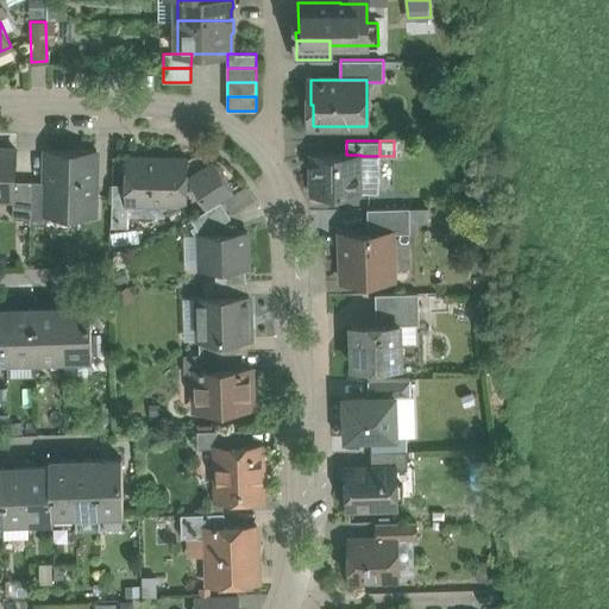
[(16,149),(0,148),(0,199),(13,199),(14,199),(14,181),(16,149)]
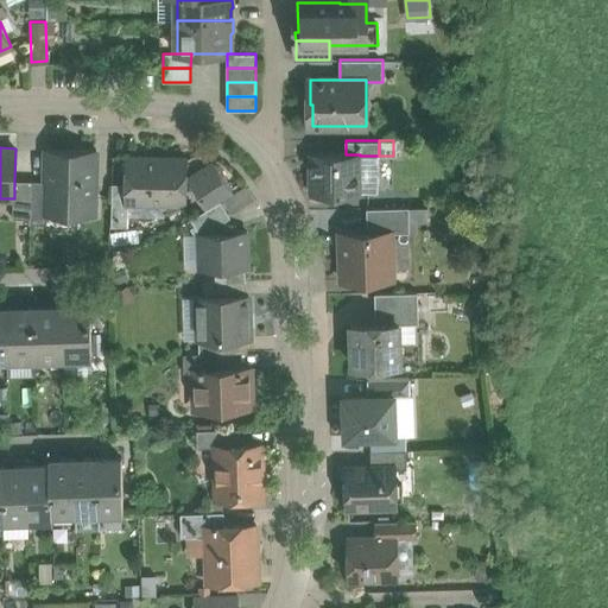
[(96,150),(46,149),(45,181),(44,215),(46,215),(94,216),(96,150)]
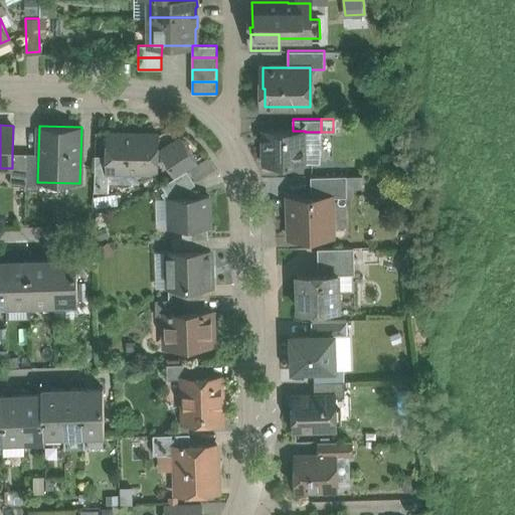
[(293,131),(265,131),(265,163),(305,163),(305,132),(305,131),(293,131)]
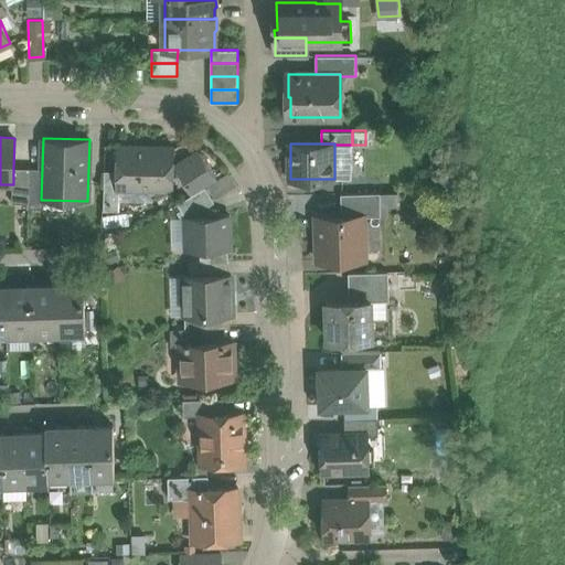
[(334,145),(334,179),(352,179),(352,145),(334,145)]
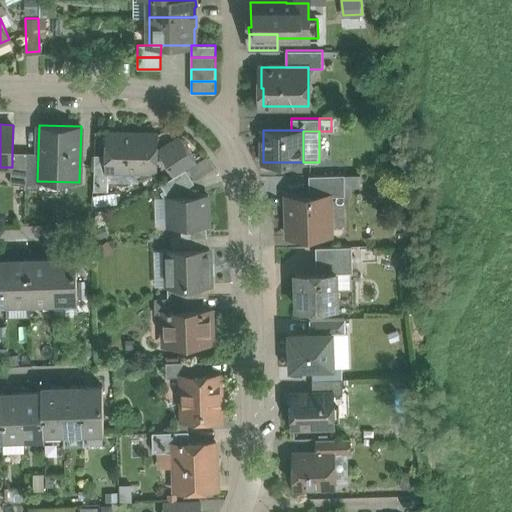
[(95,132),(94,155),(106,155),(107,132),(95,132)]
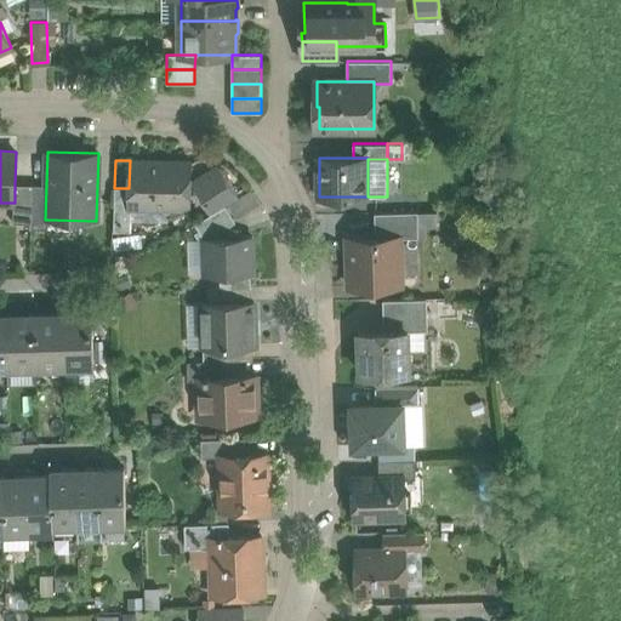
[(192,161),(130,160),(129,188),(129,206),(131,206),(191,208),(192,161)]
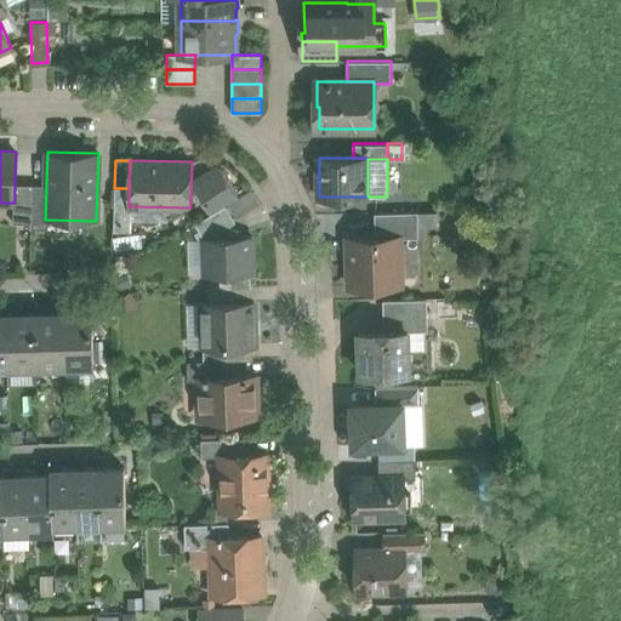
[(32,184),(15,184),(15,203),(13,203),(13,223),(30,223),(32,184)]
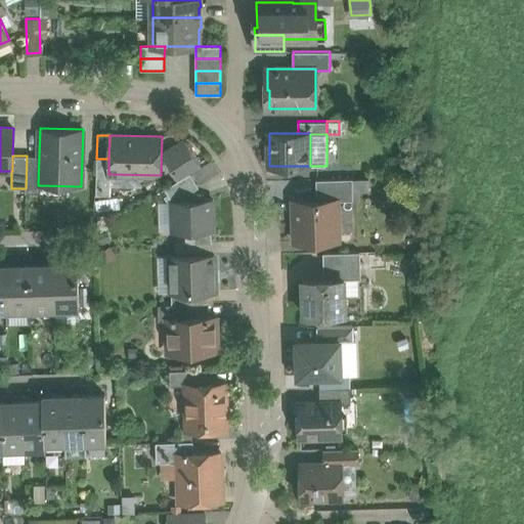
[(39,156),(27,156),(26,188),(26,192),(40,192),(40,185),(38,185),(39,156)]
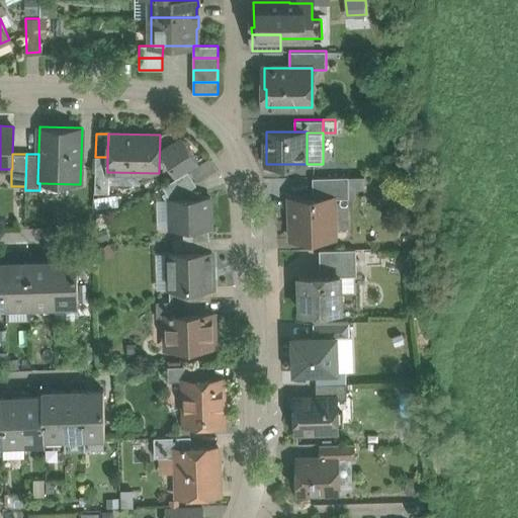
[(108,193),(109,172),(107,172),(107,157),(95,157),(94,192),(108,193)]
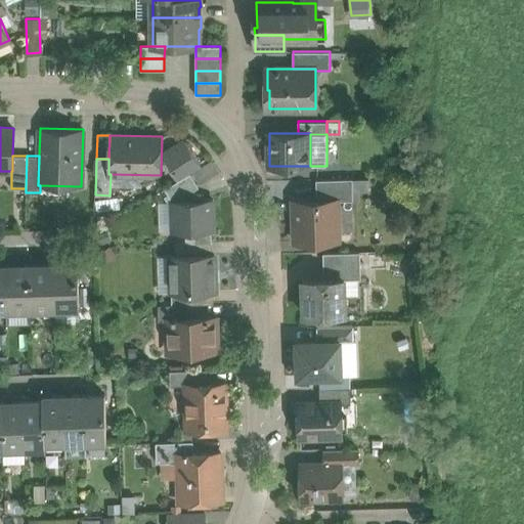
[(190,173),(165,188),(172,201),(188,200),(191,193),(191,191),(199,187),(190,173)]
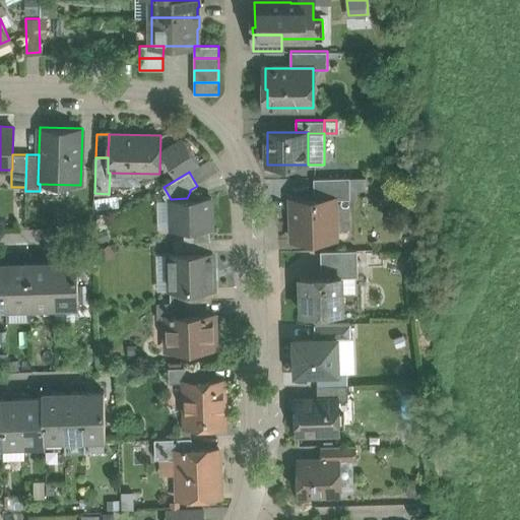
[(349,177),(314,178),(314,198),(335,197),(335,199),(350,198),(350,187),(366,187),(366,177),(350,177),(349,177)]
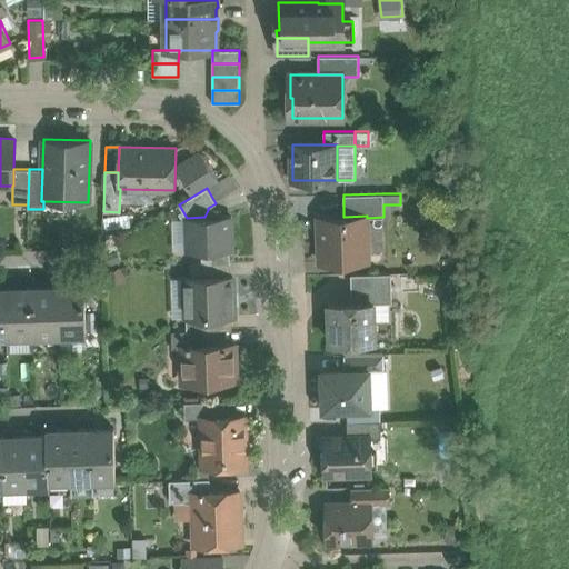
[(220,217),(217,210),(208,210),(205,217),(187,218),(188,251),(202,250),(229,250),(232,250),(231,217),(220,217)]
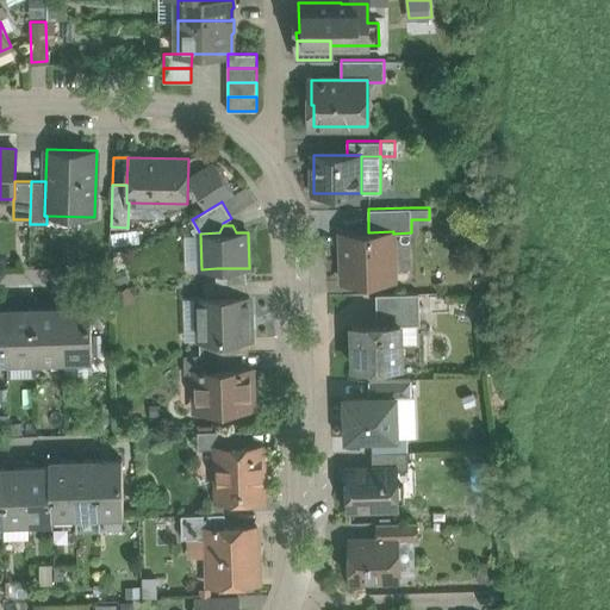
[(368,232),(341,234),(342,280),(394,279),(393,234),(393,231),(368,232)]
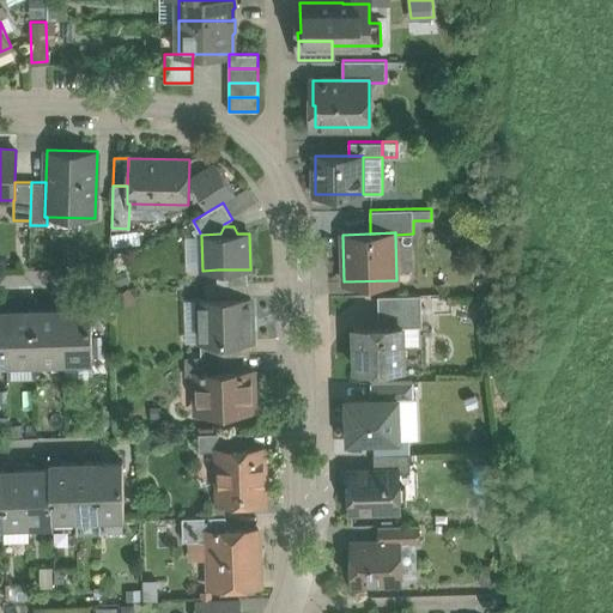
[(247,269),(218,269),(218,284),(248,284),(247,269)]
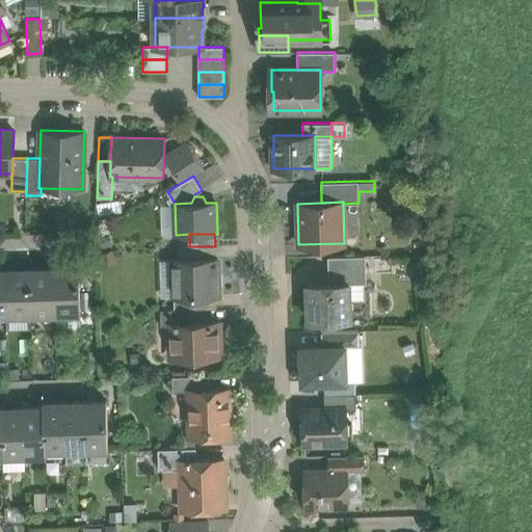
[(189,246),(178,247),(178,260),(215,259),(215,246),(189,246)]
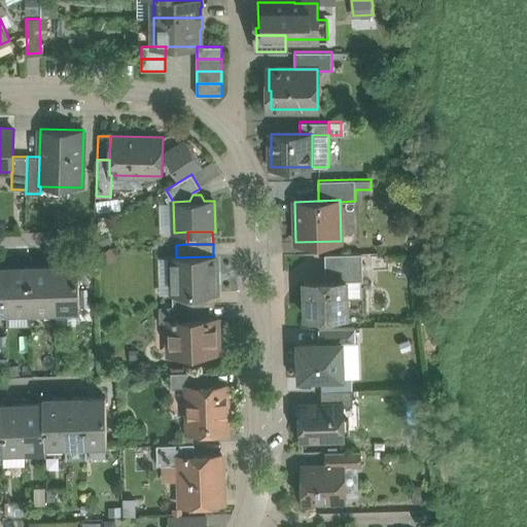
[(361,253),(324,254),(325,281),(346,280),(362,280),(361,253)]
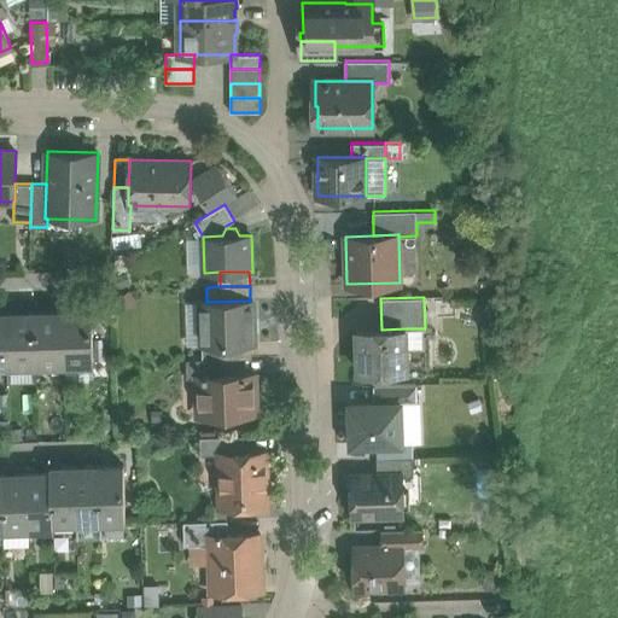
[(207,302),(200,302),(202,345),(222,344),(251,344),(254,343),(252,301),(250,301),(207,302)]
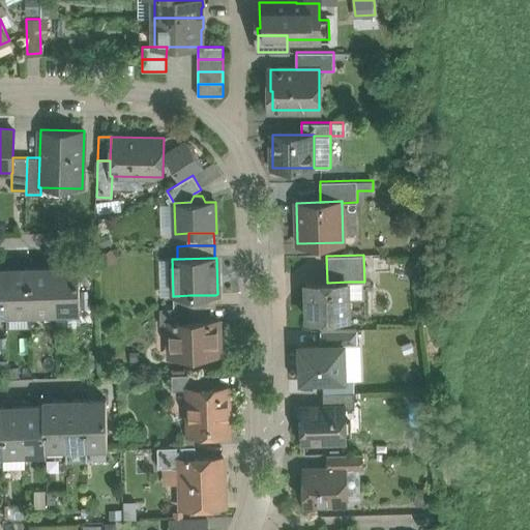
[(47,267),(29,268),(31,314),(55,313),(54,265),(47,265),(47,267)]
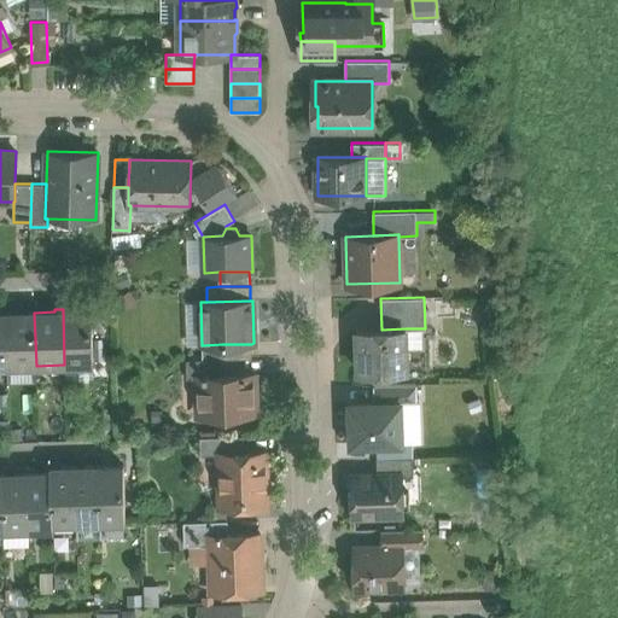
[(92,310),(71,312),(70,309),(63,309),(64,365),(94,363),(92,310)]
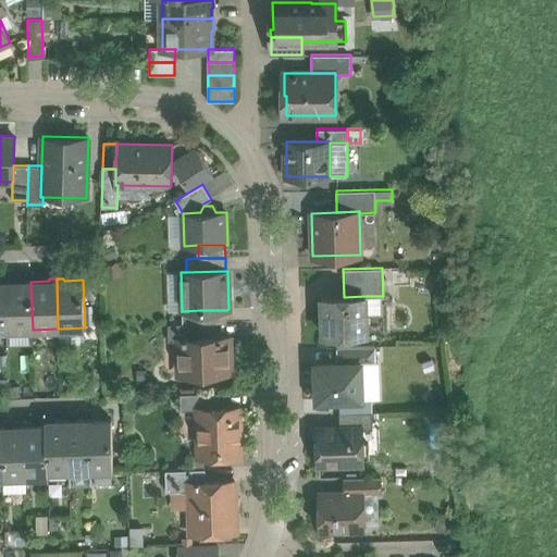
[(31,282),(13,282),(13,280),(5,281),(7,331),(33,330),(31,282)]
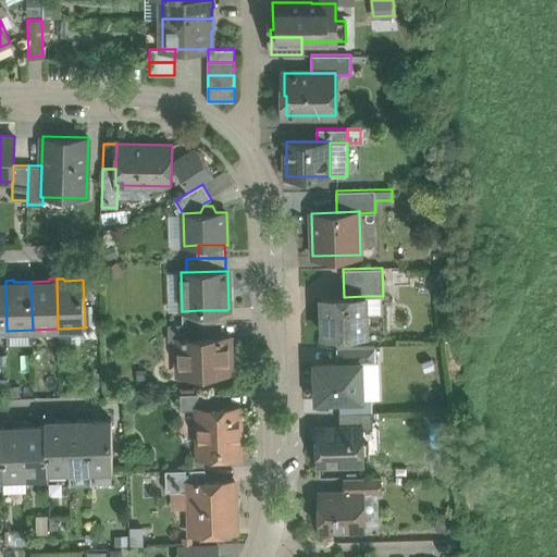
[(344,297),(322,297),(323,334),(367,333),(366,296),(344,297)]
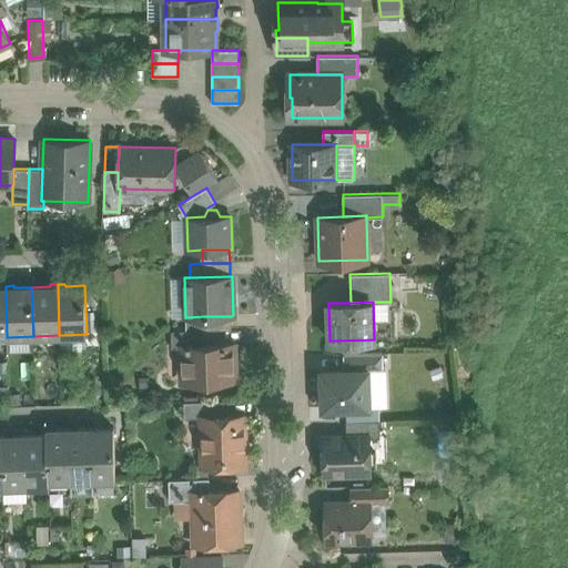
[(231,316),(204,316),(204,330),(205,330),(231,330),(231,316)]
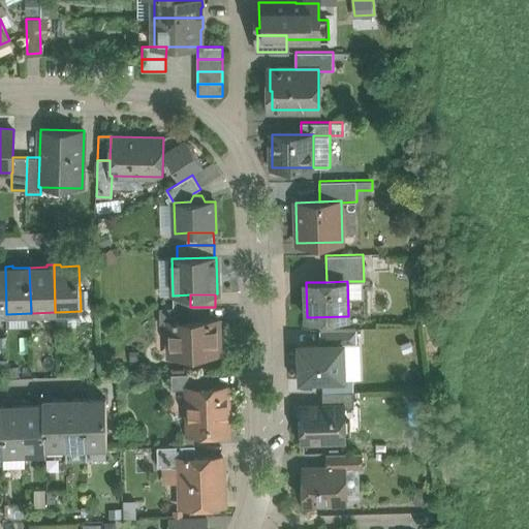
[(190,307),(159,308),(160,323),(168,323),(168,322),(191,321),(191,307),(190,307)]
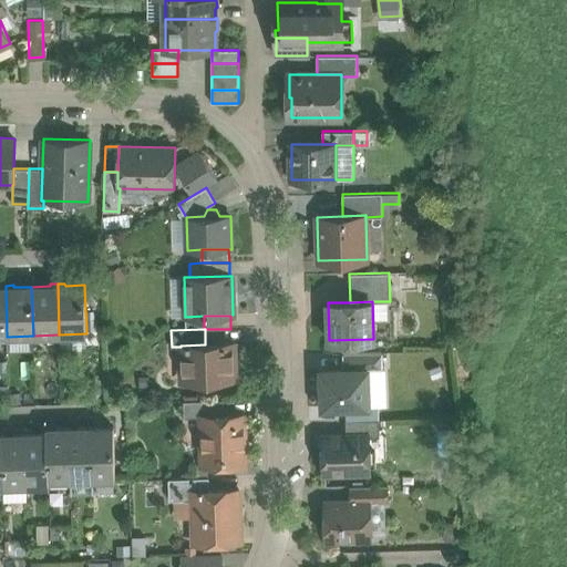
[(205,344),(181,346),(181,347),(182,381),(235,380),(234,343),(205,344)]
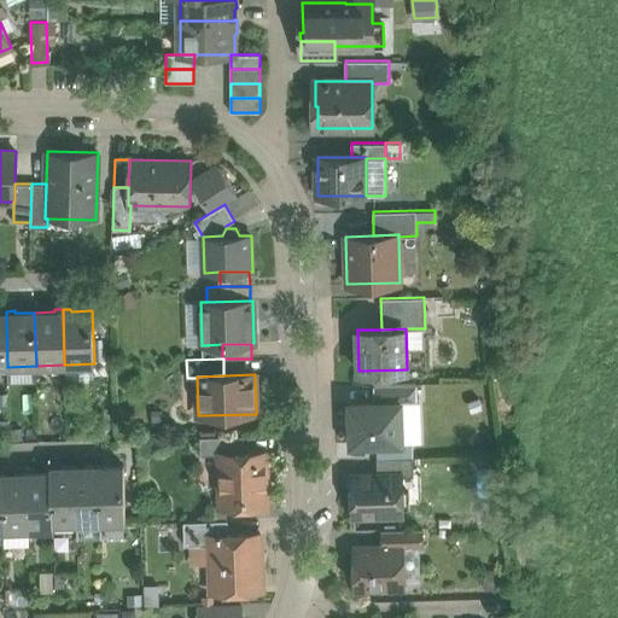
[(418,384),(373,385),(374,402),(401,401),(401,403),(418,402),(418,384)]
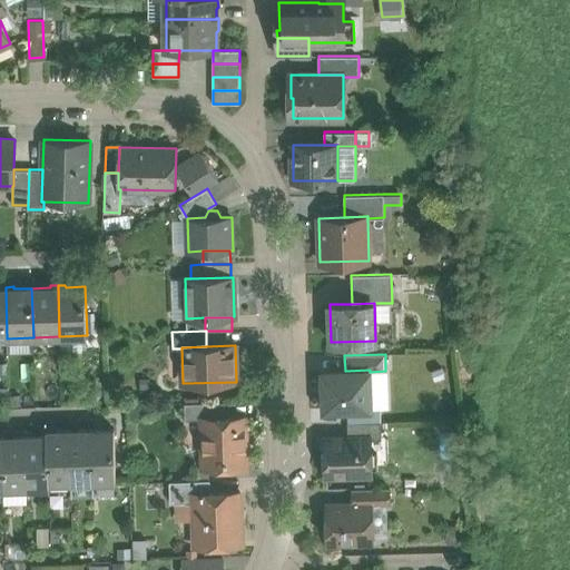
[(345,371),(323,371),(324,410),(347,409),(347,422),(371,422),(371,408),(370,372),(370,370),(345,371)]
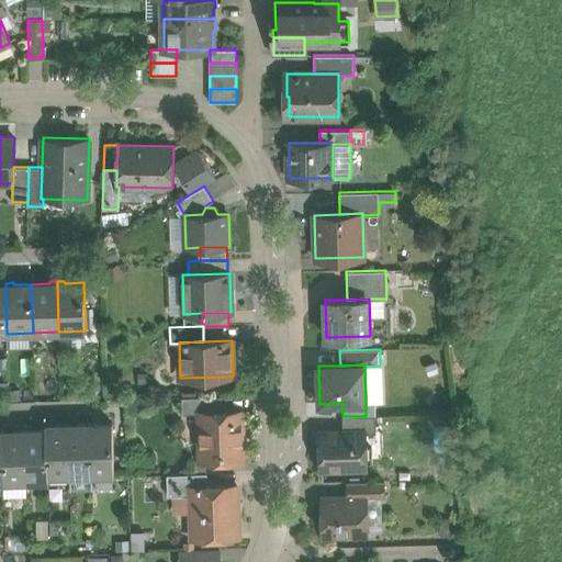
[(364,367),(366,402),(381,402),(380,366),(364,367)]
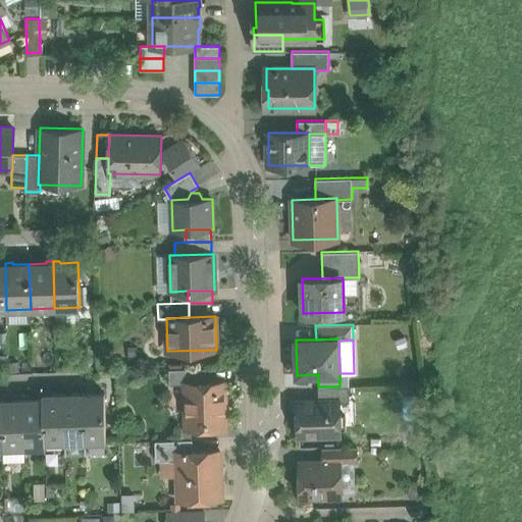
[(206,368),(168,369),(169,384),(185,384),(185,382),(206,382),(206,368)]
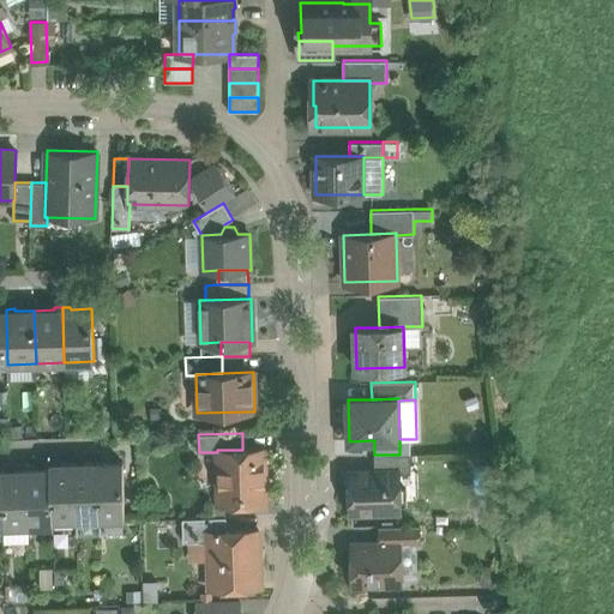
[(242,450),(217,450),(217,452),(218,503),(266,501),(265,449),(242,450)]
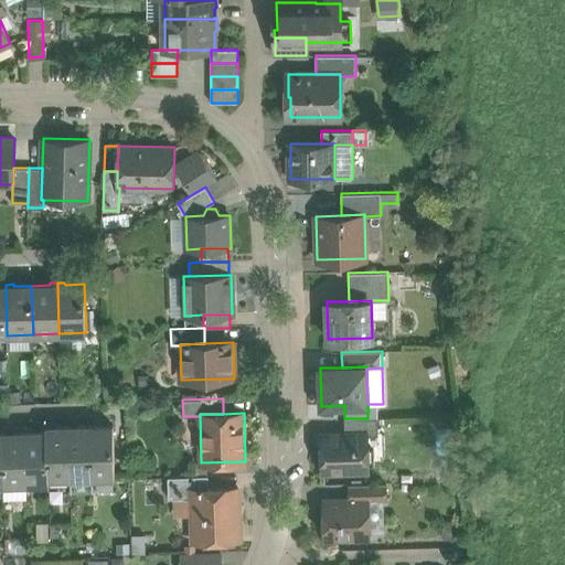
[(344,418),(344,434),(366,433),(366,435),(377,435),(377,417),(368,418),(344,418)]
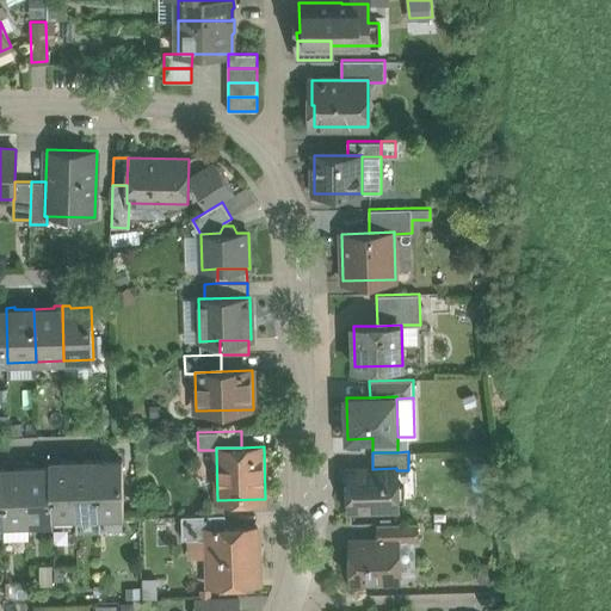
[(98,461),(74,462),(75,516),(99,516),(98,461)]
